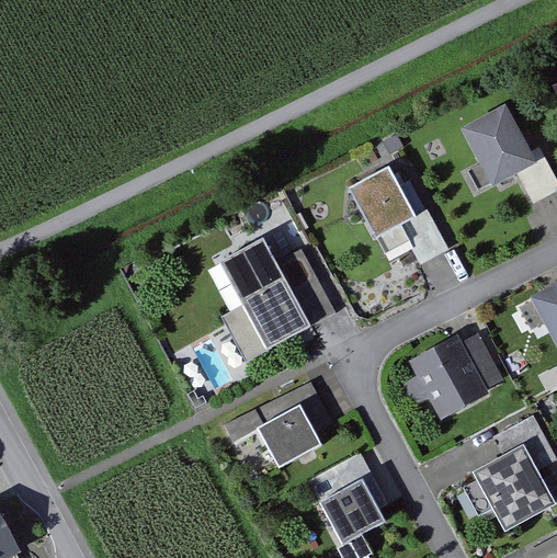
[(502,106),(462,128),(495,190),(535,168),(502,106)]
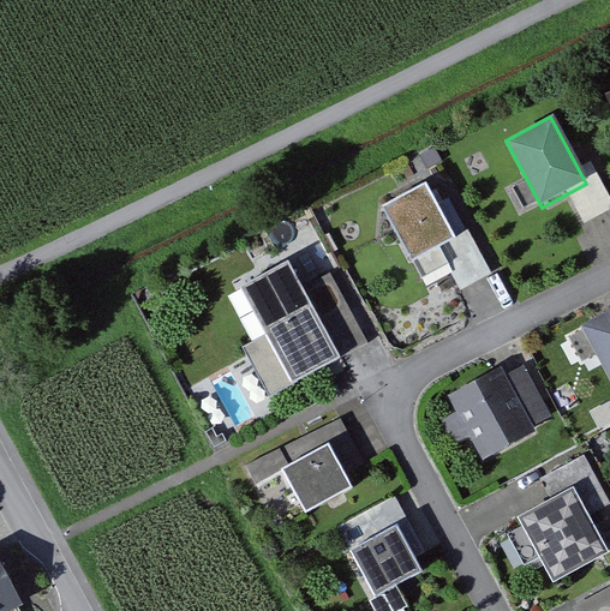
[(425,180),(382,203),(413,262),(456,239),(425,180)]
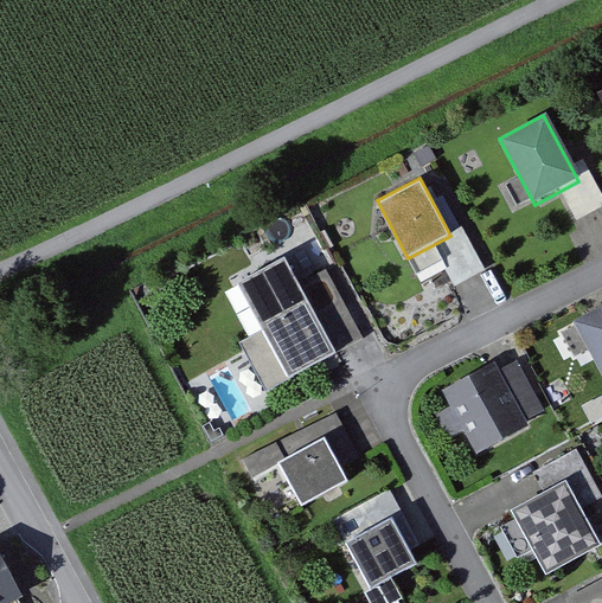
[(281,262),(236,286),(285,377),(330,353),(281,262)]
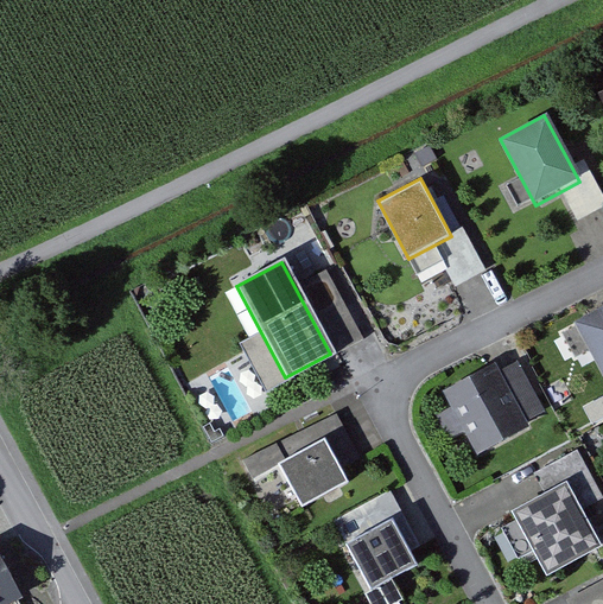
[(602,305),(569,324),(602,389),(602,305)]
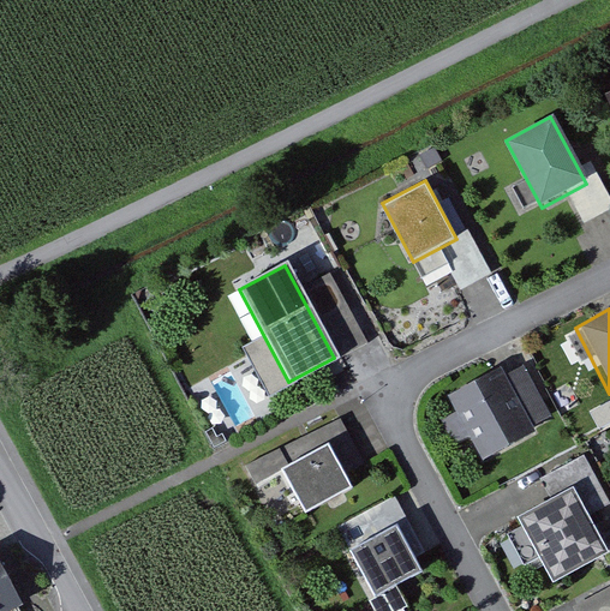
[(515,363),(448,397),(480,460),(548,425),(515,363)]
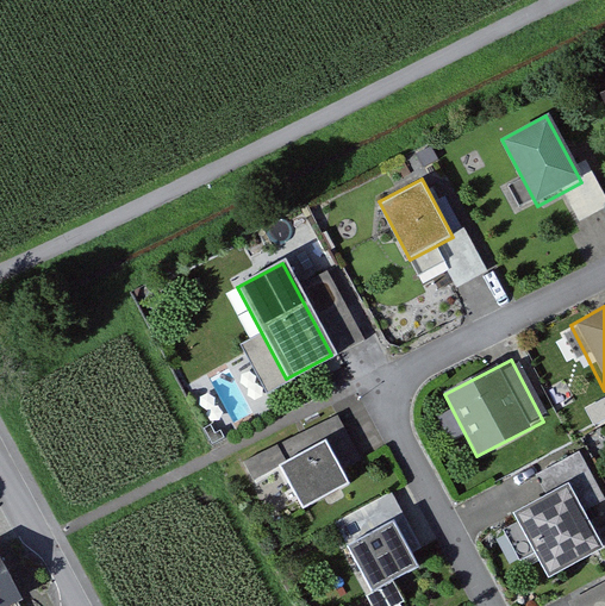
[(355,460),(332,414),(239,463),(262,508),(292,493),(299,507),(345,483),(338,469),(355,460)]
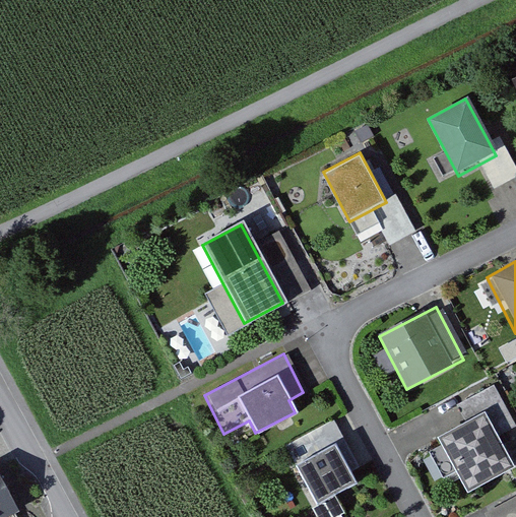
[(515,466),(488,411),(443,435),(472,490),(515,466)]
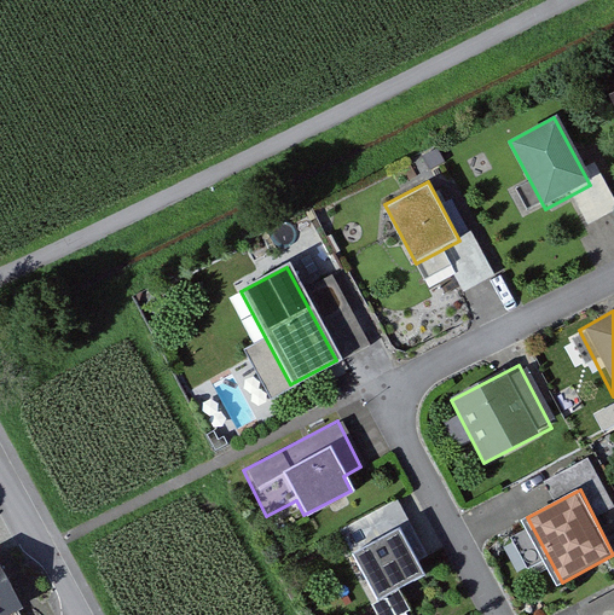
[(432,570),(398,505),(345,533),(378,598),(432,570)]
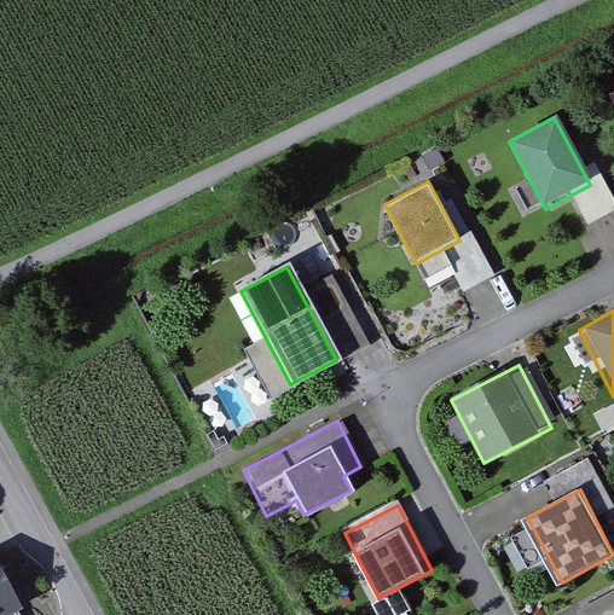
[(0,614),(4,614),(23,605),(0,563),(0,614)]
